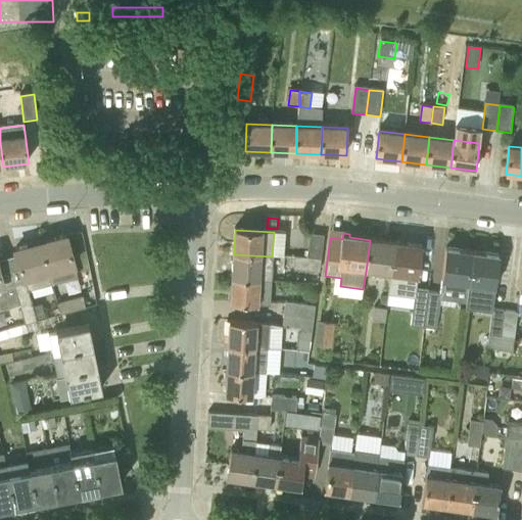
[(307,258),(321,261),(324,237),(311,235),(307,258)]
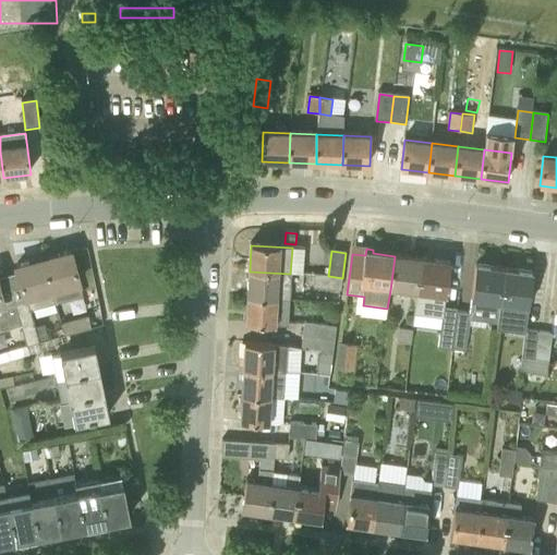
[(44,261),(56,304),(83,297),(71,253),(44,261)]
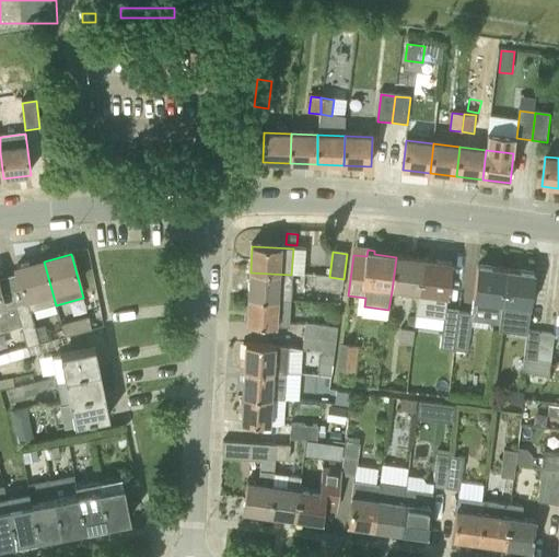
[(392,291),(419,294),(423,260),(396,257),(392,291)]
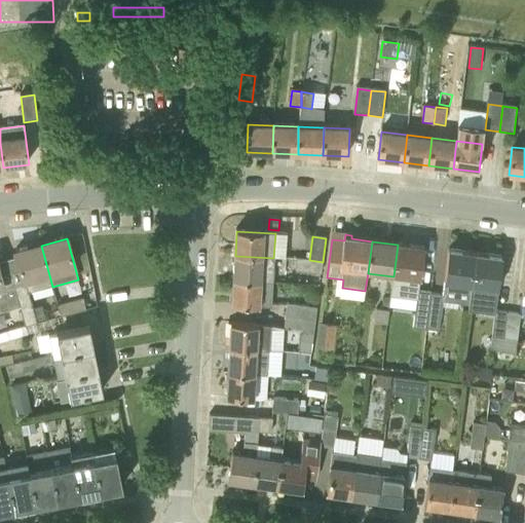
[(432,292),(419,291),(424,248),(398,245),(394,276),(391,297),(417,300),(414,329),(426,331),(430,295),(432,292)]
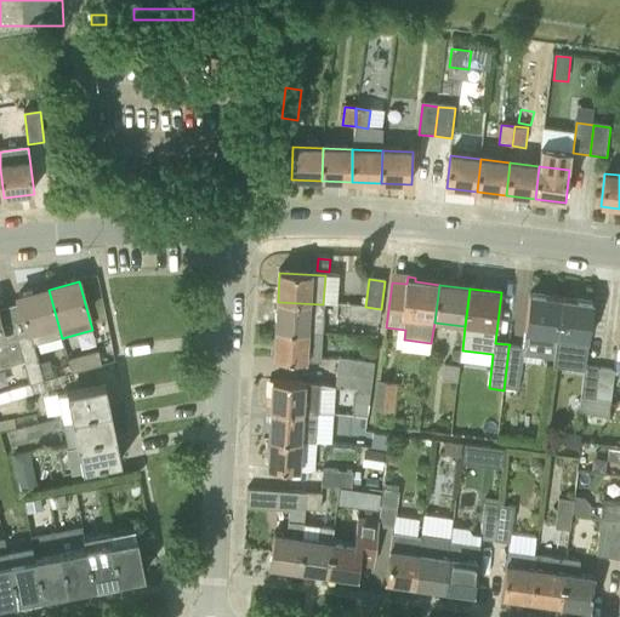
[(34,346),(62,338),(49,290),(18,298),(24,321),(13,324),(24,364),(30,387),(44,383),(34,346)]
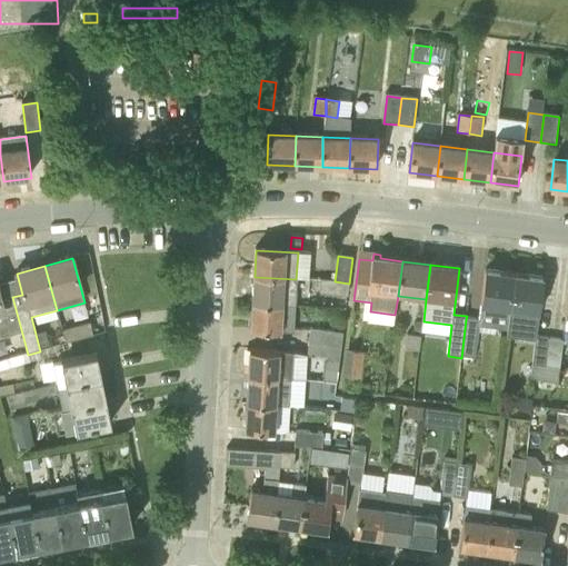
[(507,331),(510,310),(515,275),(486,271),(479,321),(466,319),(461,358),(475,359),(477,345),(478,345),(480,327),(507,331)]
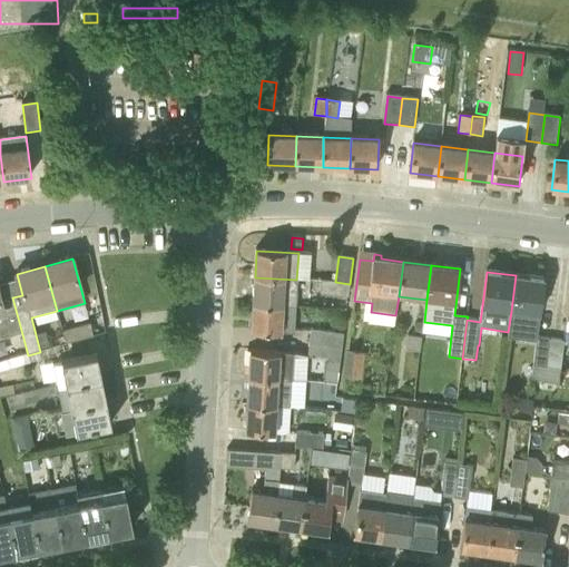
[(511,311),(540,314),(545,280),(516,275),(511,311)]
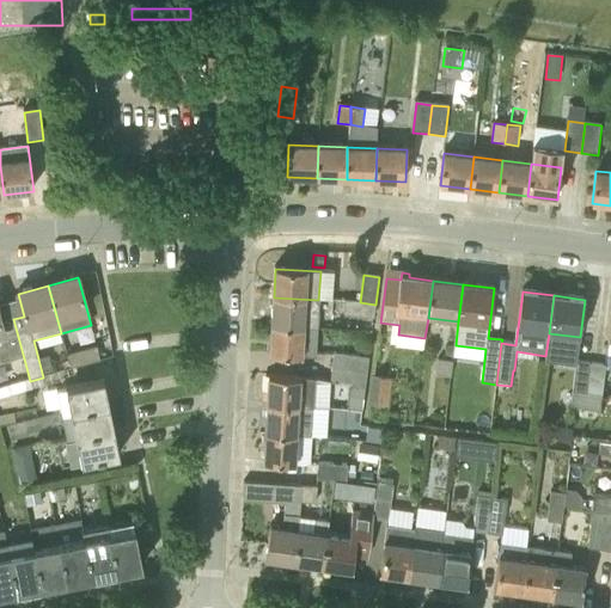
[(272,326),(318,330),(319,300),(318,300),(274,298),(272,326)]
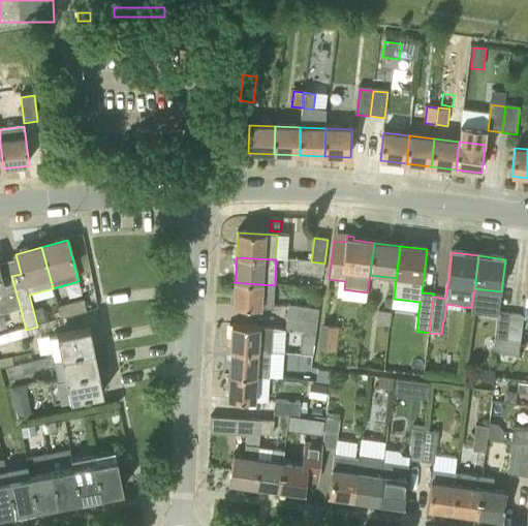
[(298,273),(322,276),(324,264),(311,261),(299,260),(298,273)]
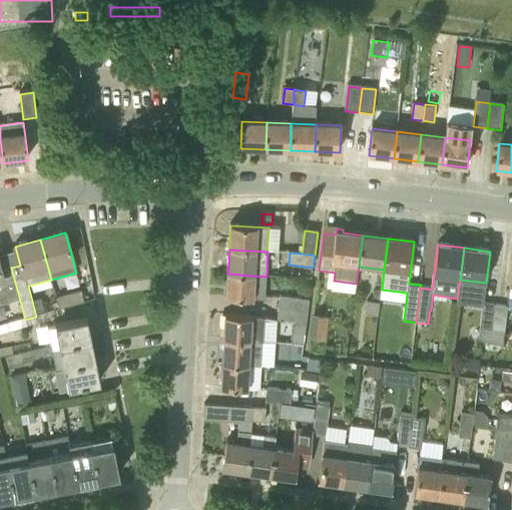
[(11,268),(1,271),(0,268),(0,306),(20,301),(11,268)]
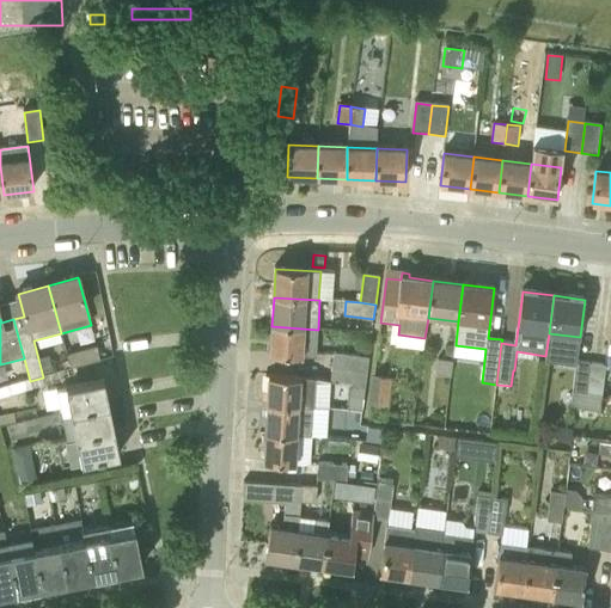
[(318,330),(272,326),(270,355),(316,358),(318,330)]
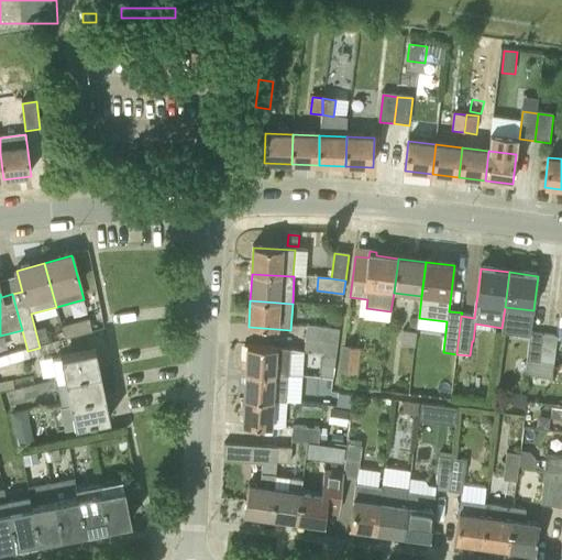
[(62,328),(65,341),(92,333),(89,320),(62,328)]
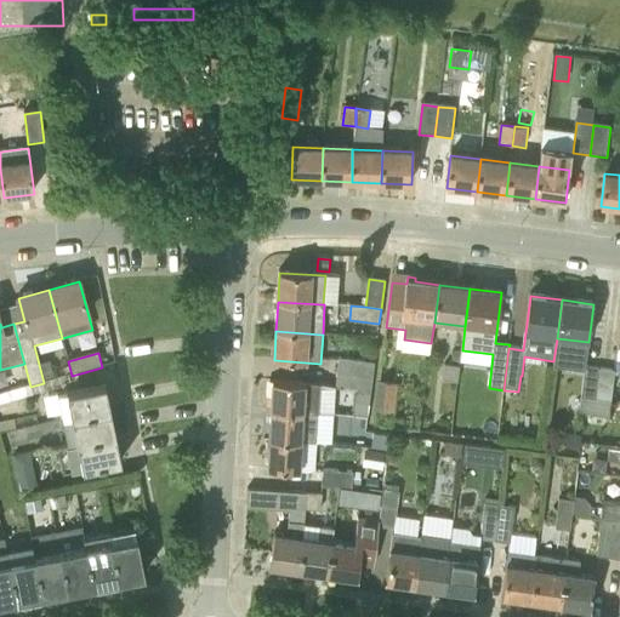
[(337,375),(373,378),(375,365),(340,360),(337,375)]
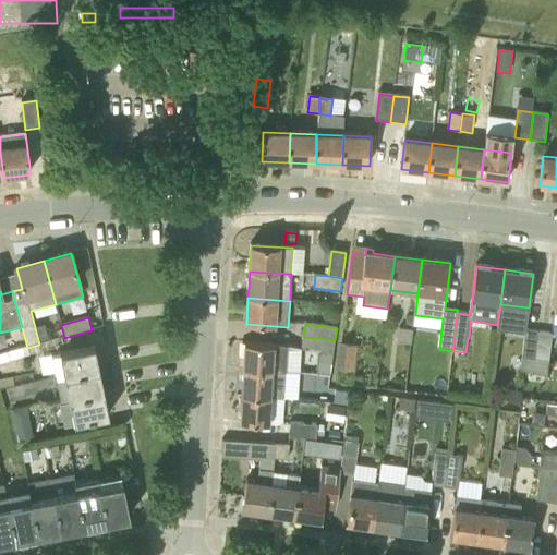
[(398,344),(411,346),(412,330),(400,328),(398,344)]
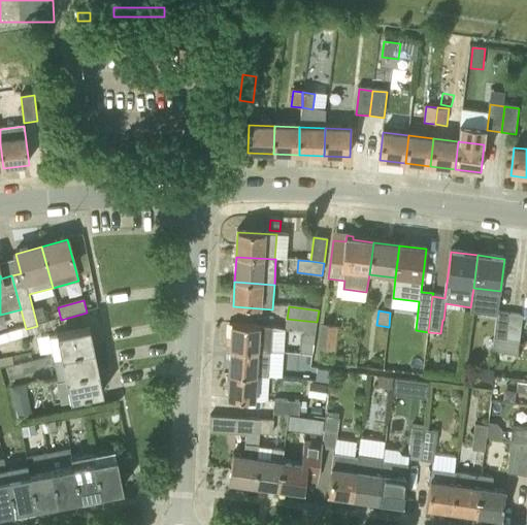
[(494,339),(505,340),(509,315),(497,314),(494,339)]
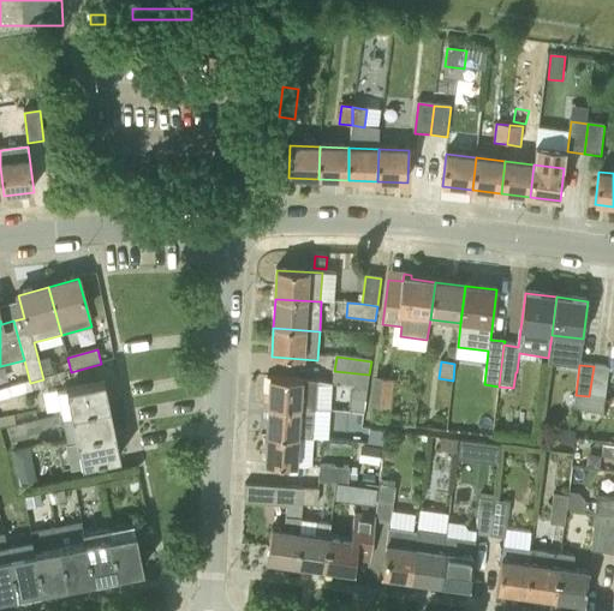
[(589,396),(604,399),(608,369),(594,366),(589,396)]
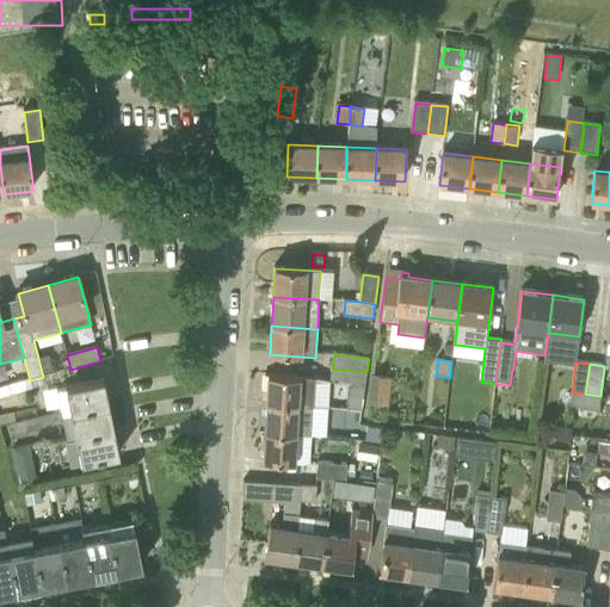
[(330,383),(350,385),(365,388),(367,372),(332,369),(330,383)]
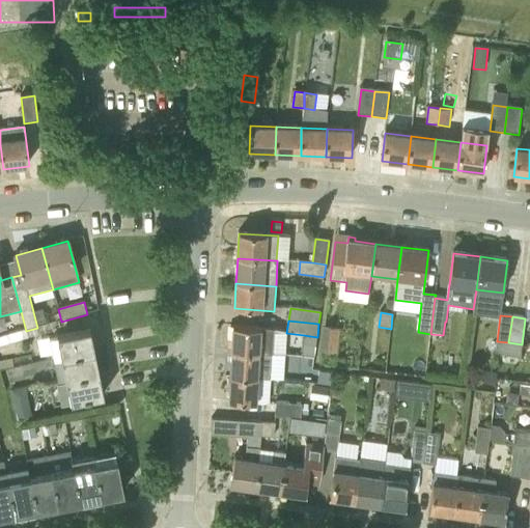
[(231,353),(271,355),(273,355),(284,356),(286,333),(274,330),(233,327),(231,353)]
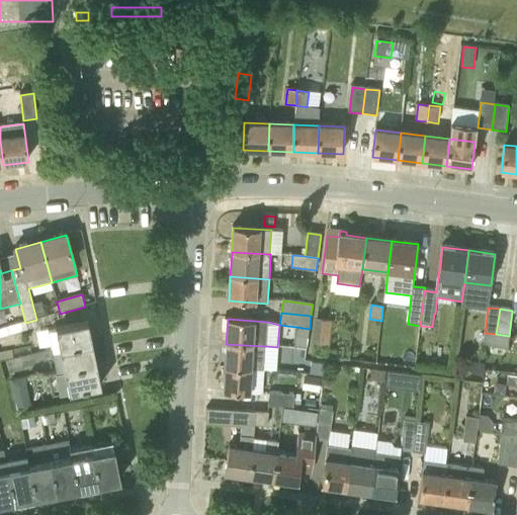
[(331,321),(315,319),(311,343),(328,345),(331,321)]
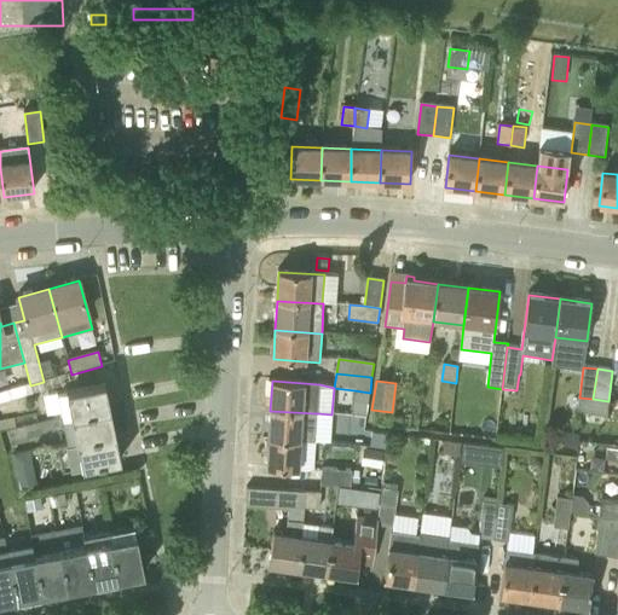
[(63,419),(110,410),(105,384),(58,394),(63,419)]
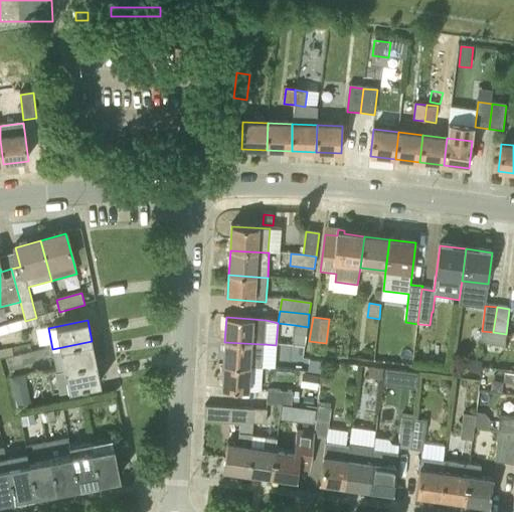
[(305,348),(308,327),(295,325),(292,346),(305,348)]
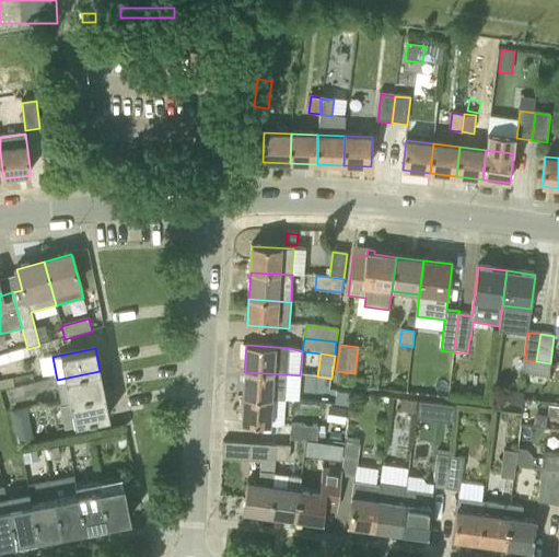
[(536,361),(524,360),(523,374),(549,378),(550,363),(536,361)]
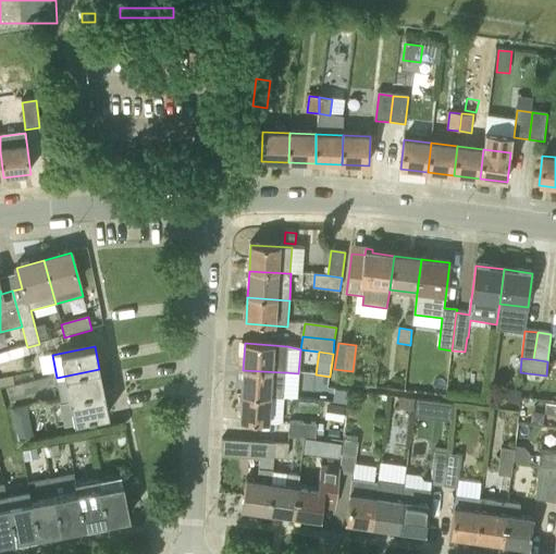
[(69,399),(104,392),(99,369),(57,378),(61,401),(69,399)]
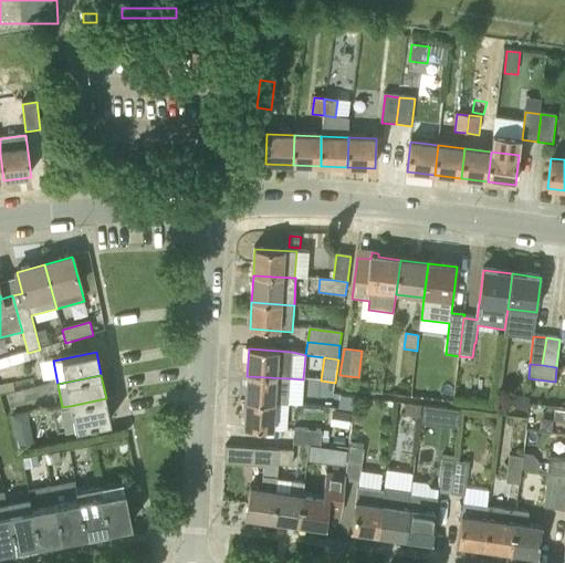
[(274,405),(275,405),(288,406),(289,378),(247,376),(246,403),(274,405)]
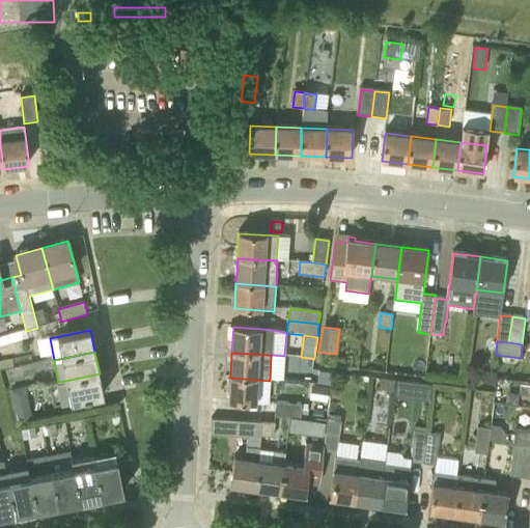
[(10,360),(0,362),(0,367),(1,371),(12,368),(10,360)]
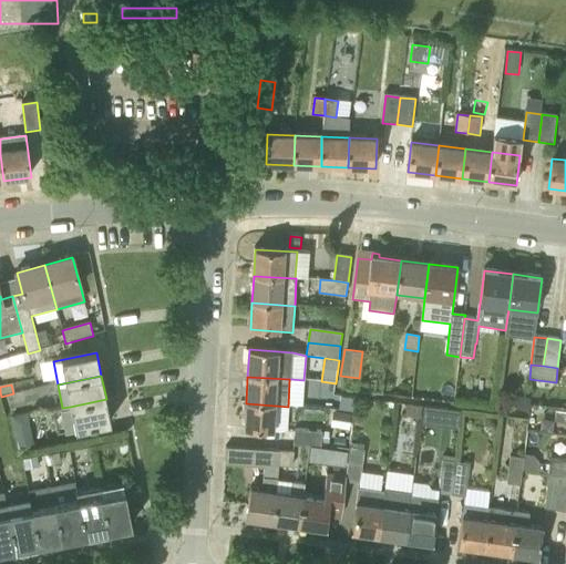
[(341,398),(339,410),(354,412),(356,400),(341,398)]
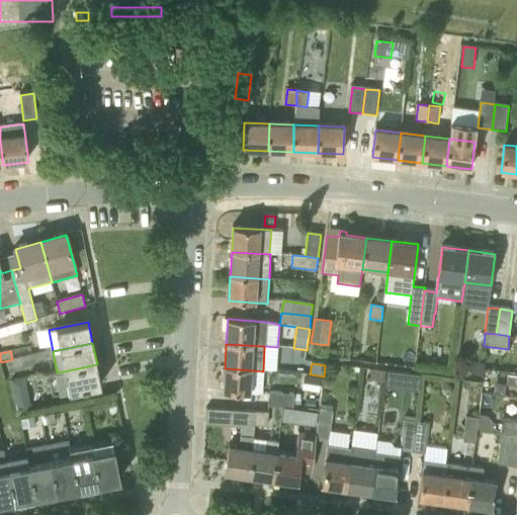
[(42,399),(60,395),(101,387),(97,364),(64,371),(57,372),(58,372),(56,373),(38,377),(42,399)]
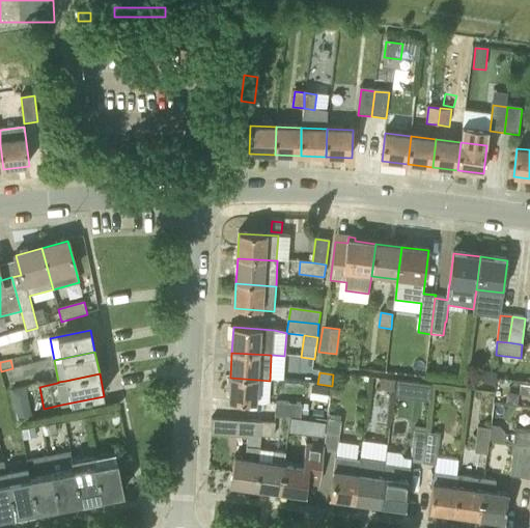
[(228,403),(257,405),(257,404),(258,380),(257,380),(230,378),(228,403)]
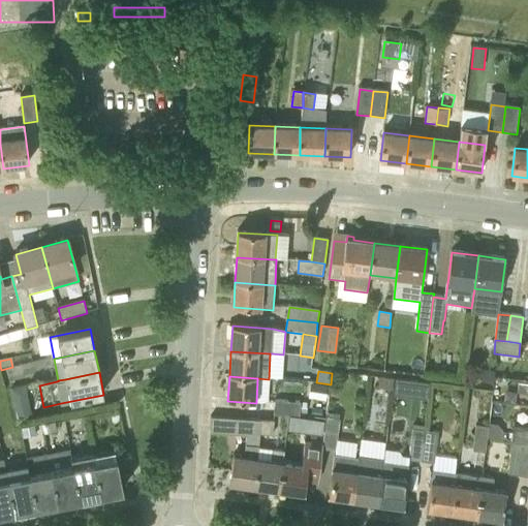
[(393,392),(395,379),(379,377),(378,390),(393,392)]
